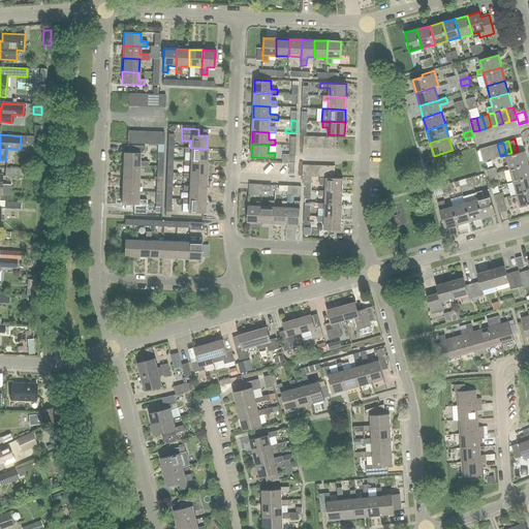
[(494,158),(500,156),(497,144),(490,146),(494,158)]
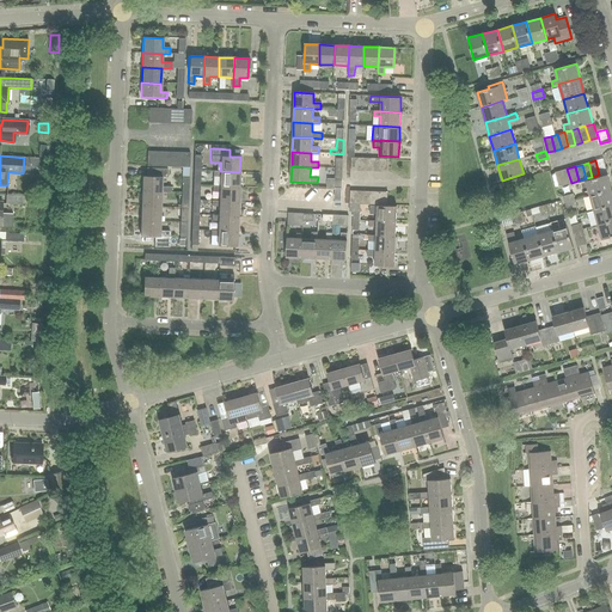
[(142,191),(161,193),(161,191),(170,193),(171,187),(163,187),(163,177),(166,177),(166,169),(146,167),(146,177),(144,177),(142,191)]
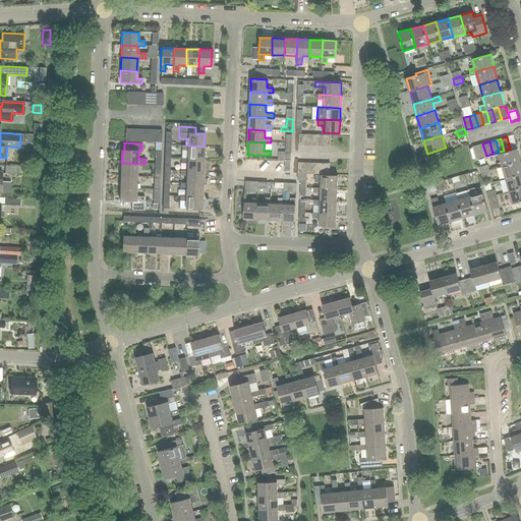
[(480,157),(486,156),(482,143),(477,146),(480,157)]
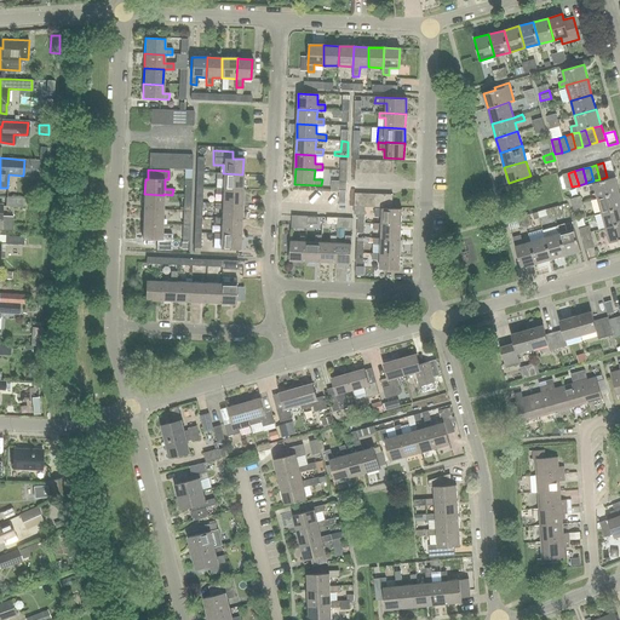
[(242,189),(242,174),(223,173),(222,188),(242,189)]
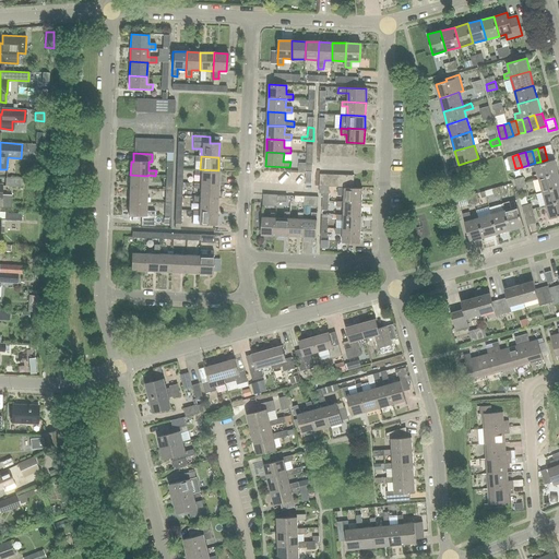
[(509,170),(515,168),(512,156),(506,157),(509,170)]
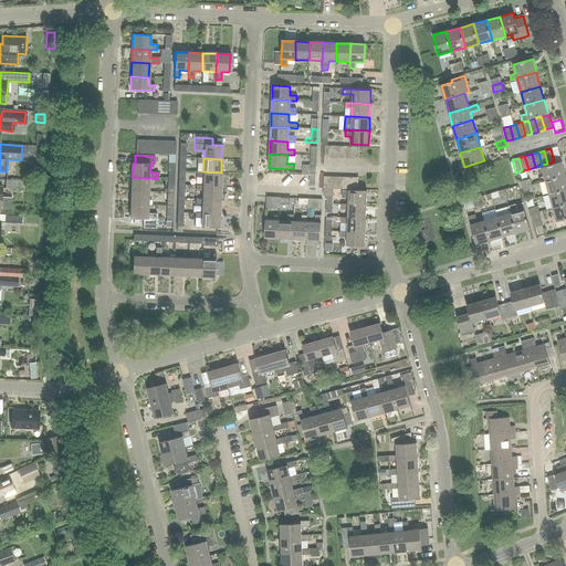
[(565,175),(561,161),(536,168),(538,178),(544,176),(545,181),(565,175)]
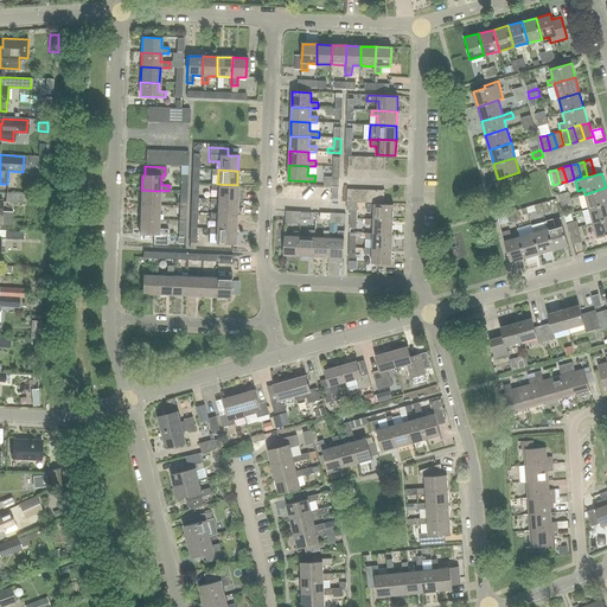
[(338,186),(339,178),(332,178),(325,177),(324,187),(330,187),(332,187),(332,186),(338,186)]
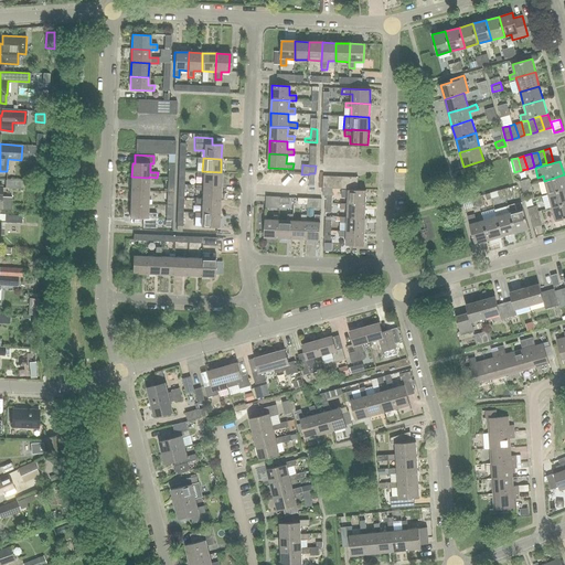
[(221,172),(202,171),(195,171),(195,177),(202,177),(202,185),(220,185),(221,172)]
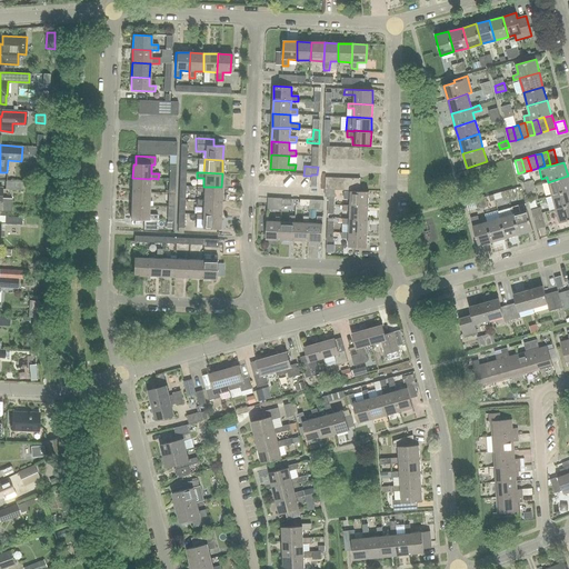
[(552,196),(568,190),(568,179),(568,176),(548,182),(552,196)]
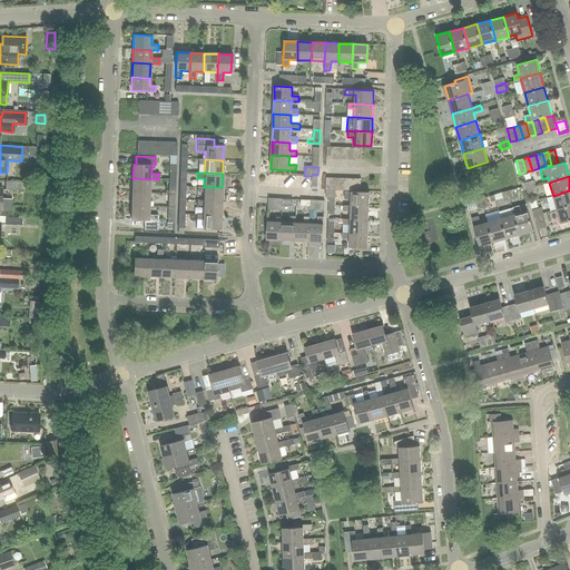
[(155,193),(155,188),(150,188),(150,179),(133,178),(133,192),(150,193),(155,193)]
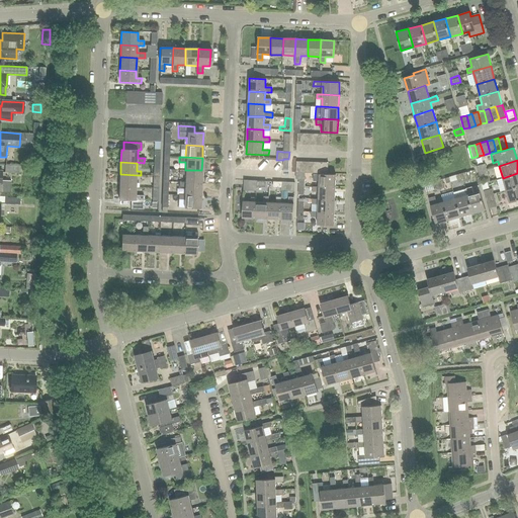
[(20,173),(20,166),(5,165),(5,172),(20,173)]
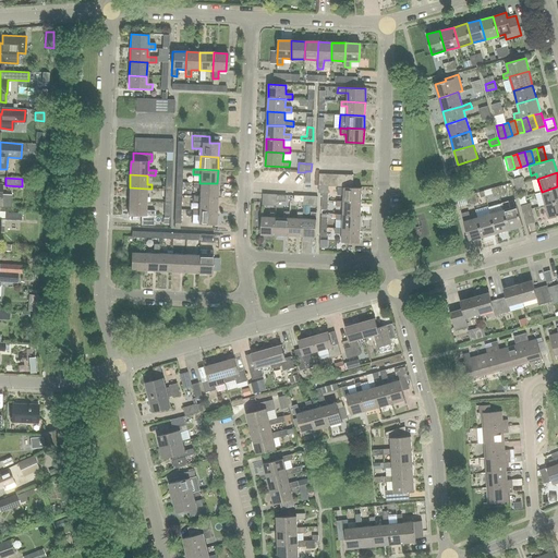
[(217,183),(199,183),(193,182),(192,187),(198,187),(198,196),(217,197),(217,183)]
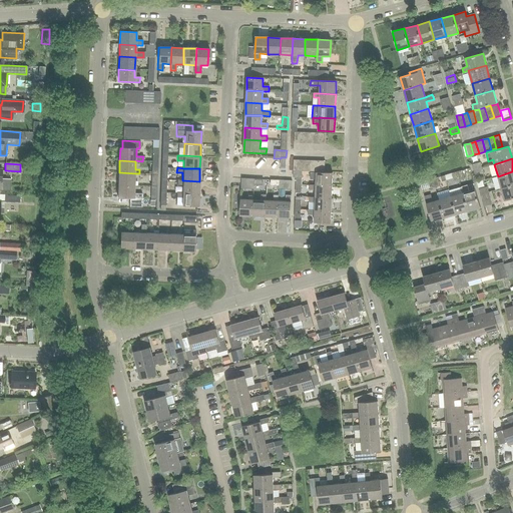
[(1,178),(2,169),(0,168),(0,189),(10,191),(11,179),(1,178)]
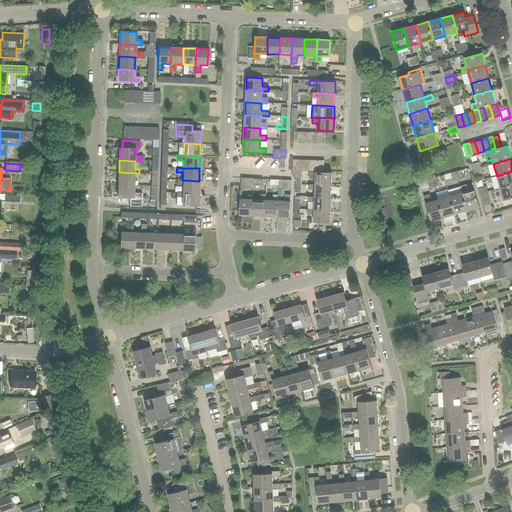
[(295,184),(301,184),(302,171),(299,171),(292,171),(292,177),(295,177),(295,184)]
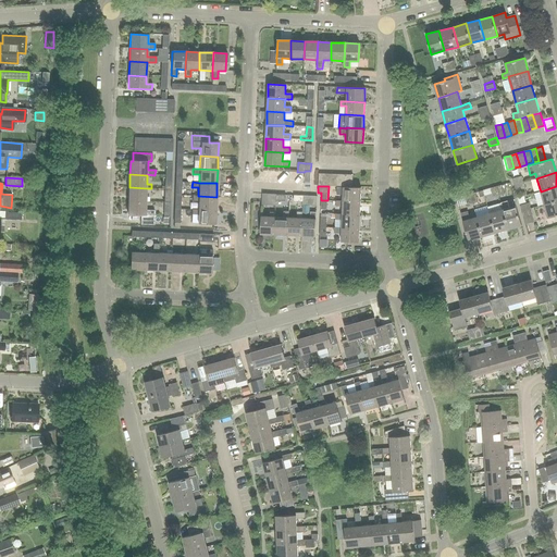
[(544,205),(556,200),(556,186),(541,192),(544,205)]
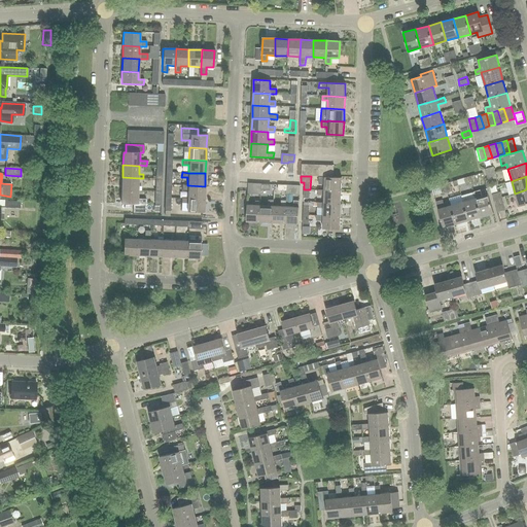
[(139,191),(139,178),(123,177),(121,190),(139,191)]
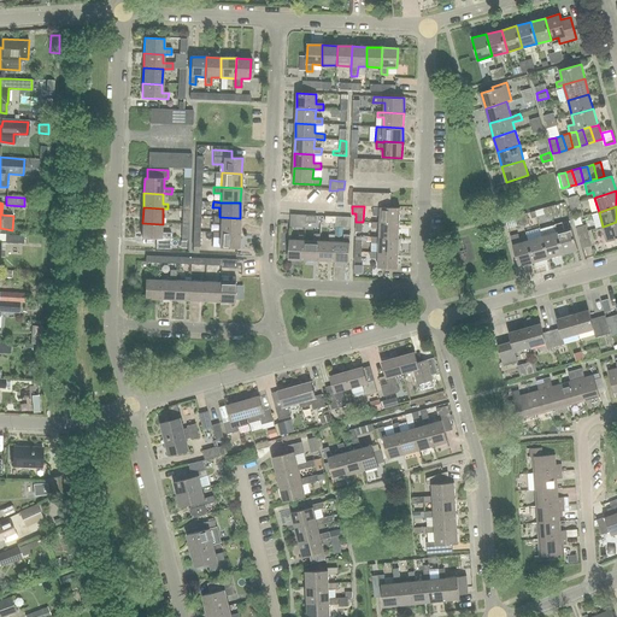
[(380,223),(399,223),(400,209),(374,207),(372,216),(380,216),(380,223)]
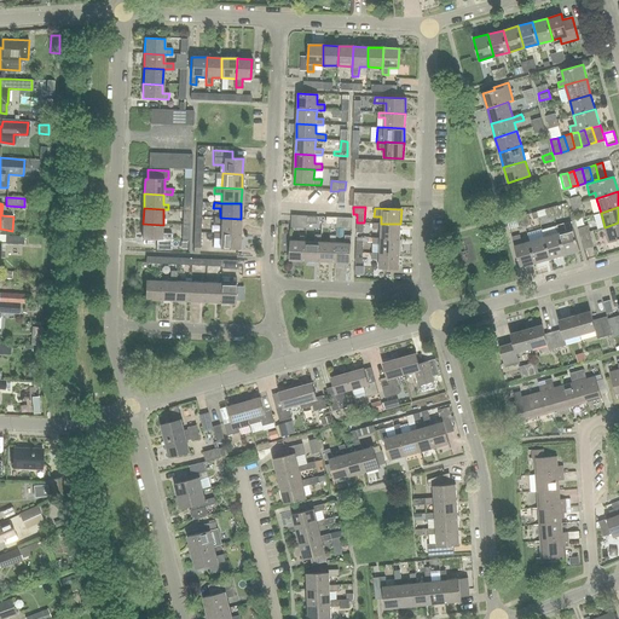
[(306,223),(306,215),(293,215),(291,227),(304,227),(306,229),(306,223)]
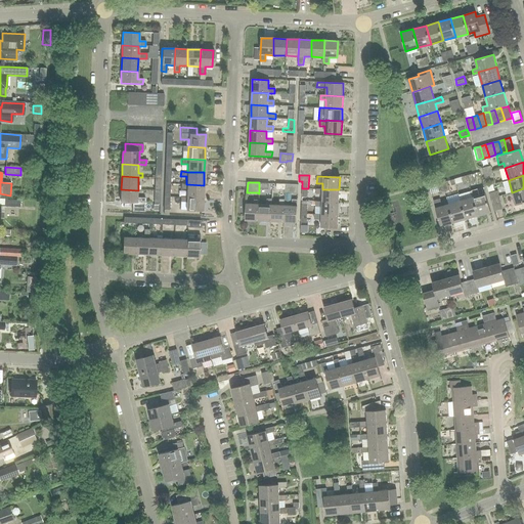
[(285,183),(285,189),(285,192),(298,192),(298,184),(285,183)]
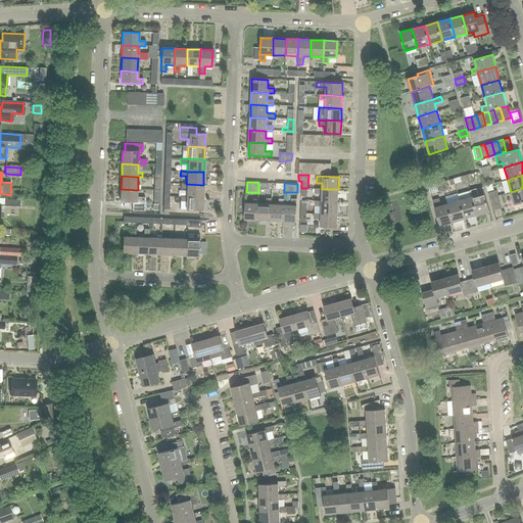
[(203,185),(186,184),(180,184),(180,189),(186,189),(186,196),(202,197),(203,185)]
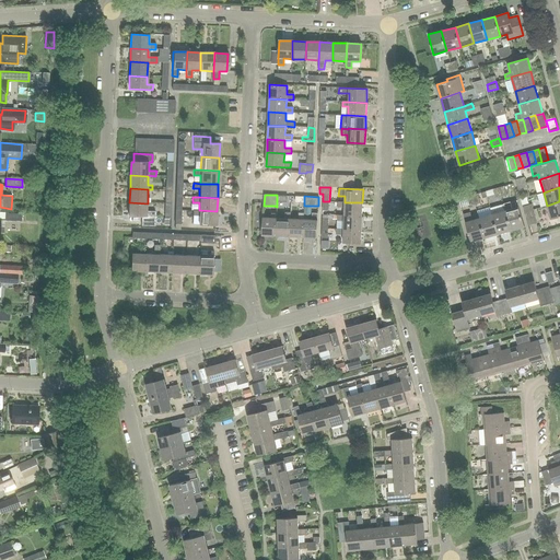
[(559,201),(547,206),(551,219),(559,216),(559,201)]
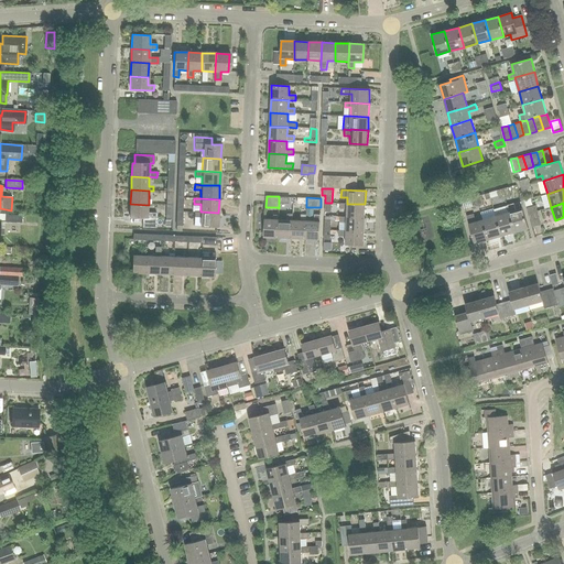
[(148,214),(149,205),(130,204),(130,217),(143,218),(143,227),(156,228),(156,214),(148,214)]
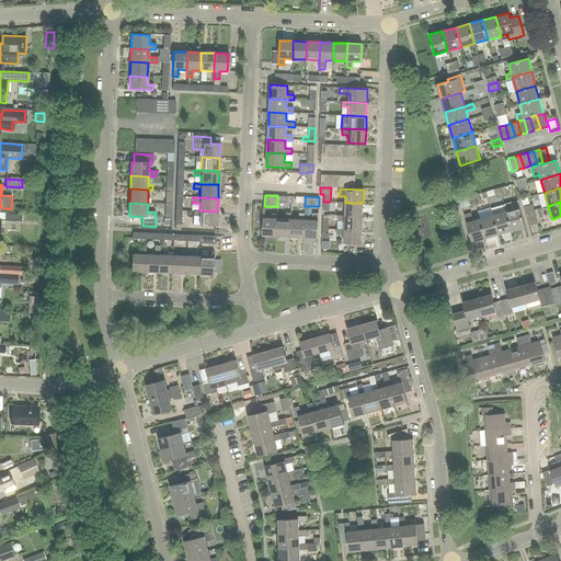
[(363,217),(363,203),(345,203),(339,203),(339,207),(345,208),(345,216),(363,217)]
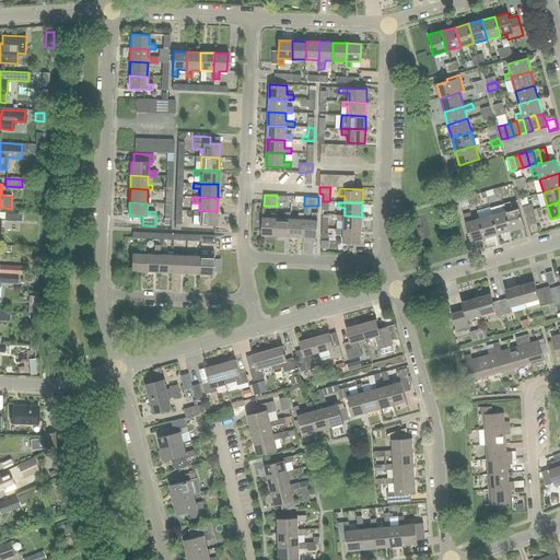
[(505,210),(512,230),(525,226),(520,207),(505,210)]
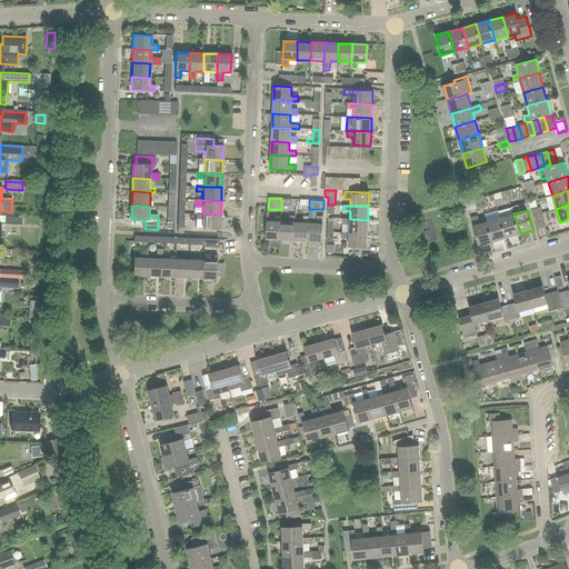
[(220,215),(202,213),(196,213),(196,219),(201,219),(201,228),(220,229),(220,215)]
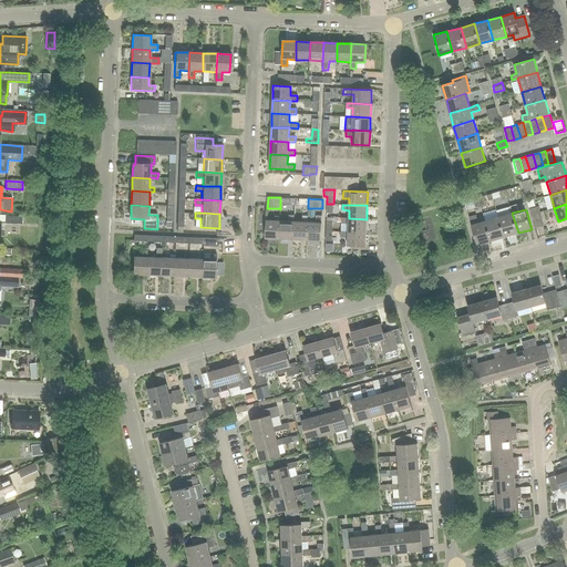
[(504,237),(518,233),(512,213),(498,217),(504,237)]
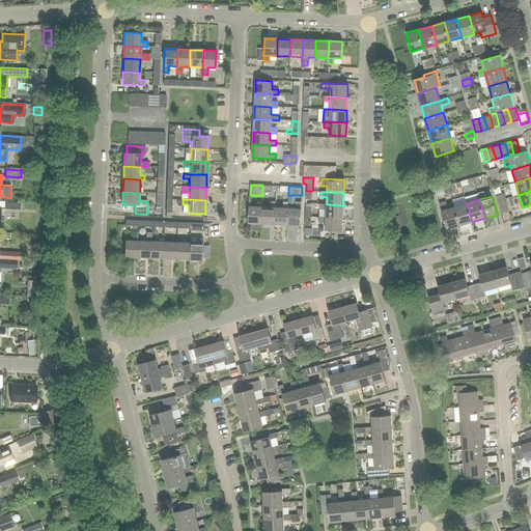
[(506,199),(497,201),(501,214),(509,212),(506,199)]
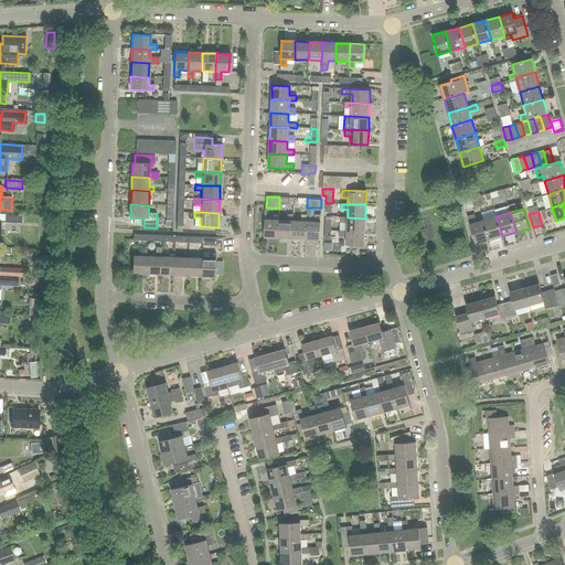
[(291,238),(292,221),(292,214),(287,214),(287,221),(278,220),(278,238),(291,238)]
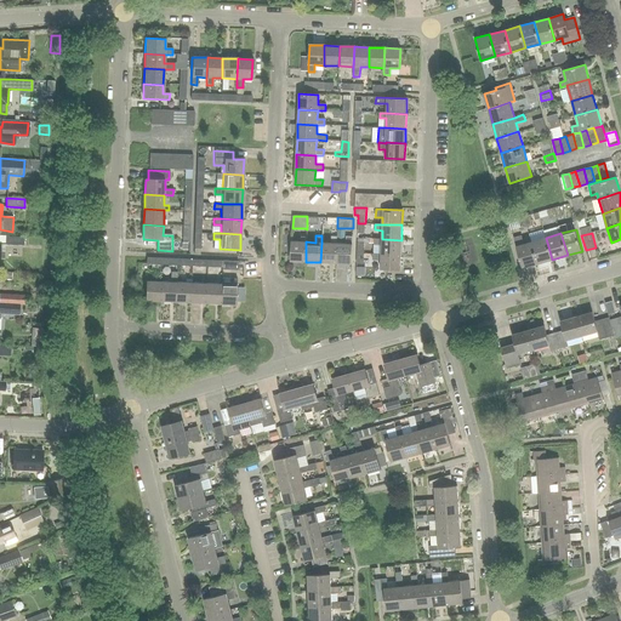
[(336,263),(336,243),(337,237),(331,235),(330,243),(322,243),(320,262),(336,263)]
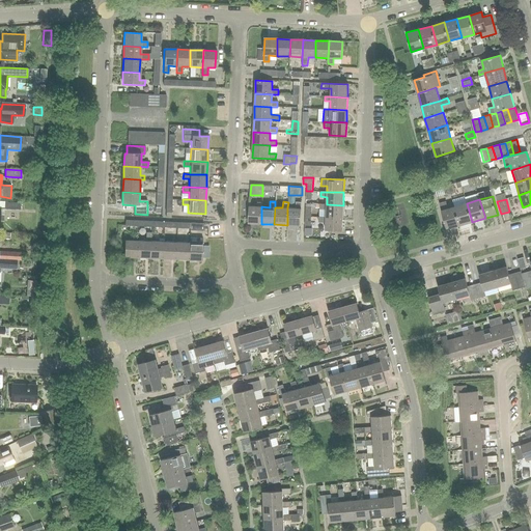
[(459,225),(454,206),(453,203),(447,204),(446,201),(440,203),(447,229),(459,225)]
